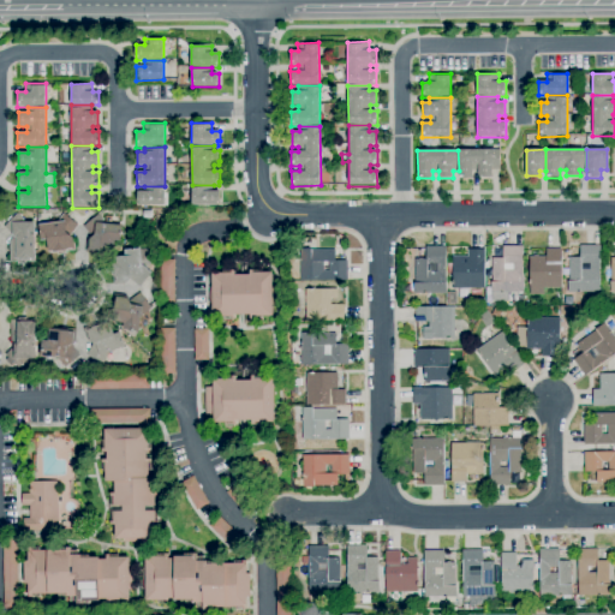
[(458,150),(500,150),(500,169),(491,171),(491,177),(479,177),(479,171),(472,171),(472,178),(459,178),(459,171),(458,150)]
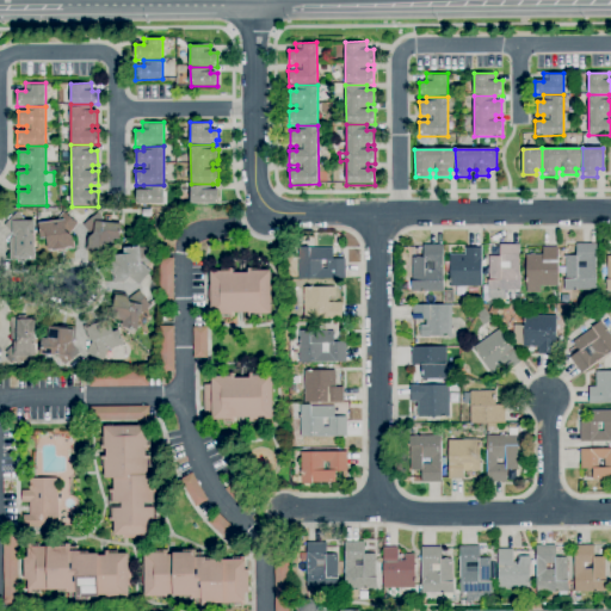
[(213,184),(213,190),(218,190),(218,201),(217,201),(217,204),(191,204),(191,184),(213,184)]
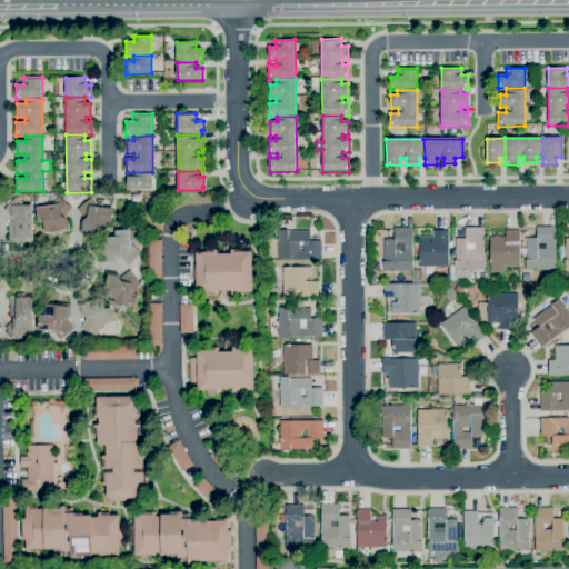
[(152,172),(152,190),(127,190),(127,178),(135,178),(133,172),(152,172)]
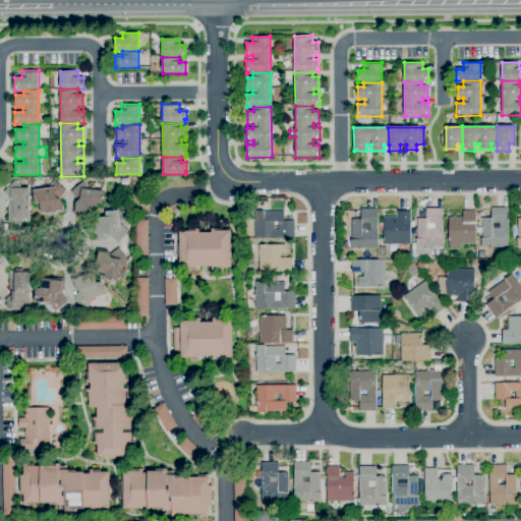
[(8,203),(12,198),(5,190),(16,180),(23,188),(30,188),(31,221),(24,221),(24,222),(15,222),(15,220),(8,221),(8,203)]
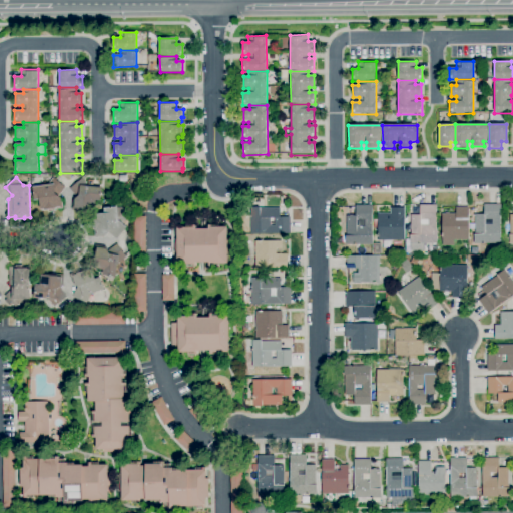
[(48,185),(53,178),(66,187),(59,196),(61,198),(63,209),(41,212),(40,200),(34,200),(33,187),(48,185)]
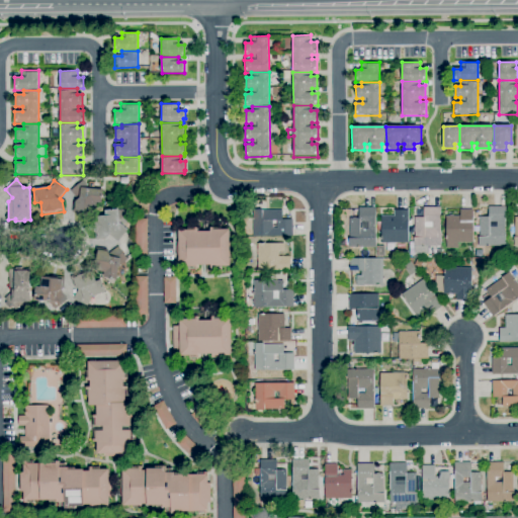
[(89,188),(103,189),(102,204),(97,203),(96,213),(75,211),(76,201),(78,200),(70,191),(83,180),(89,188)]
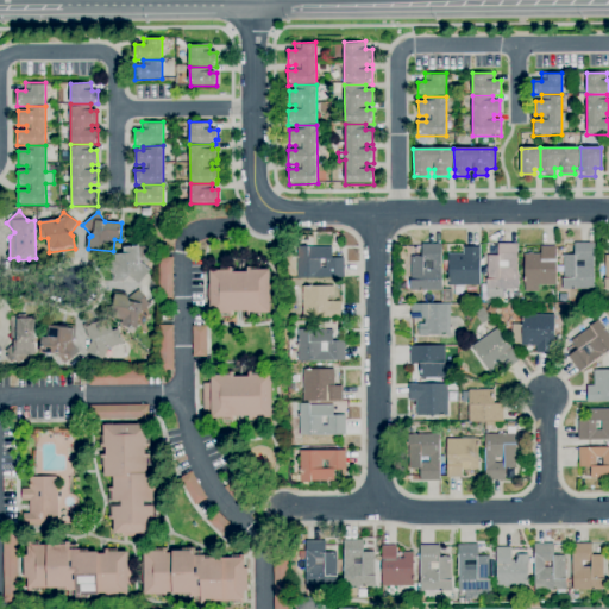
[(563,290),(563,280),(564,280),(564,255),(573,255),(573,243),(594,243),(594,290),(563,290)]
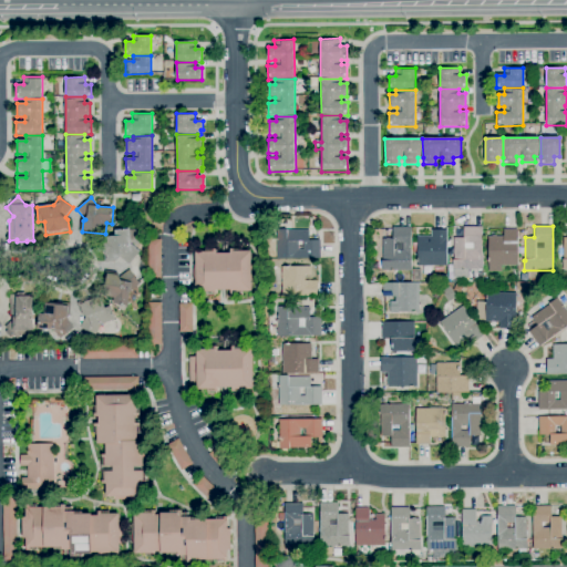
[(470,277),(453,277),(453,260),(454,260),(454,238),(464,238),(464,227),(482,227),(482,270),(470,270),(470,277)]
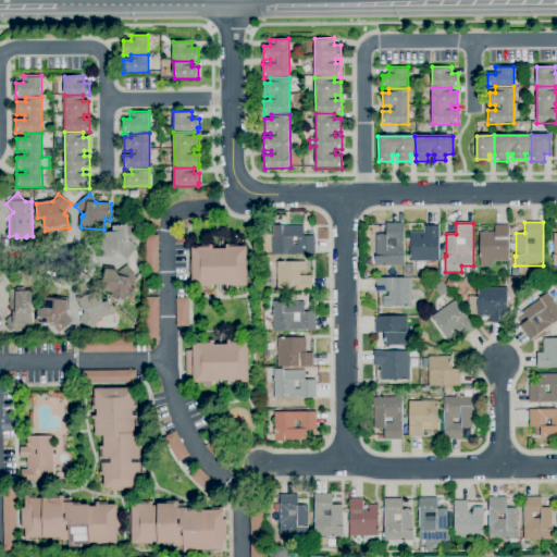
[(116,255),(104,256),(103,254),(98,254),(96,236),(104,235),(104,233),(113,232),(113,226),(127,224),(127,226),(136,225),(138,239),(130,240),(137,247),(126,260),(118,254),(116,255)]
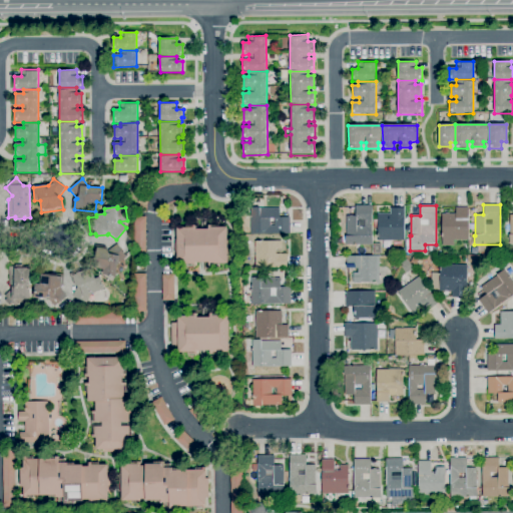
[(345,245),(345,236),(346,236),(346,216),(356,216),(356,206),(371,206),(371,245),(345,245)]
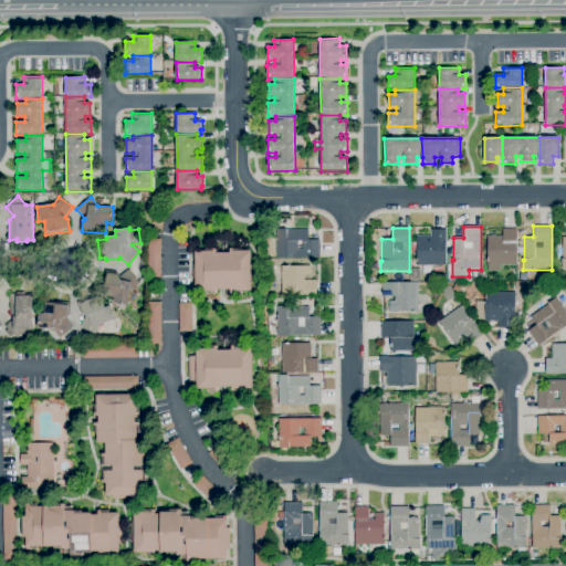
[(516,265),(486,265),(486,237),(502,237),(502,229),(516,229),(516,265)]
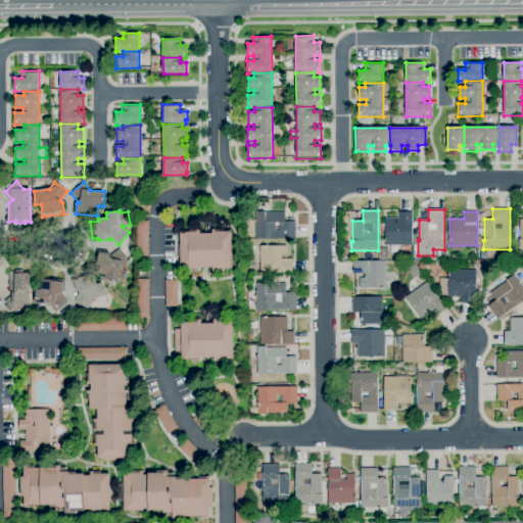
[(295,239),(256,239),(256,212),(285,212),(285,222),(295,222),(295,239)]
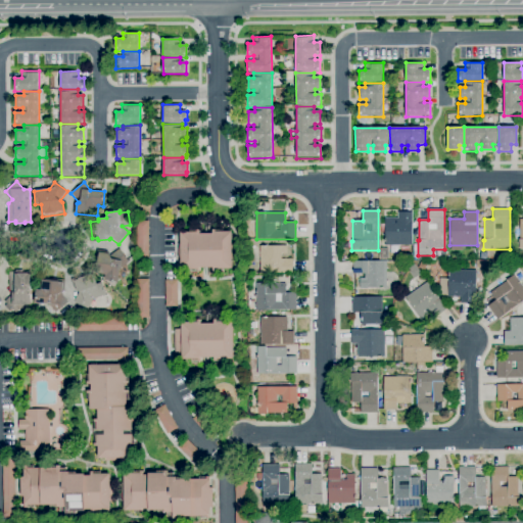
[(412,246),(384,246),(384,219),(398,219),(398,212),(412,212),(412,246)]
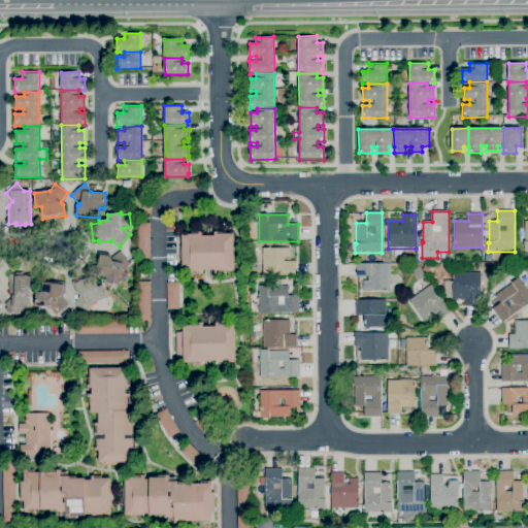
[(150,264),(137,264),(138,223),(150,223),(150,264)]
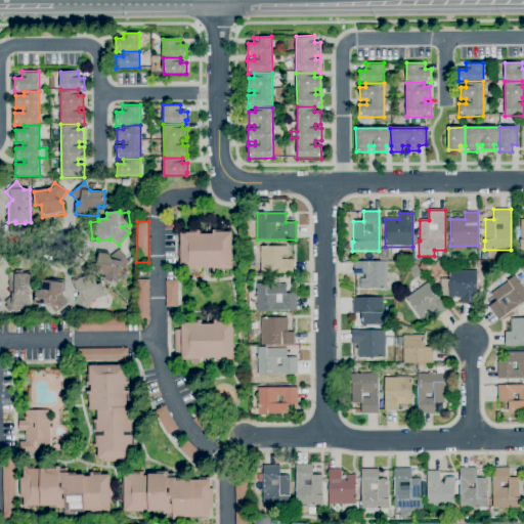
[(198,273),(198,271),(181,271),(180,233),(212,232),(212,229),(216,229),(216,232),(231,232),(232,270),(216,270),(216,272),(213,272),(213,269),(201,269),(201,273),(198,273)]
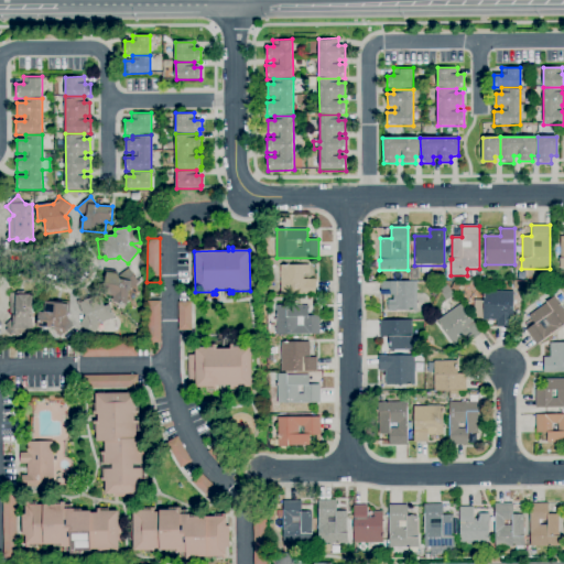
[(281,294),(280,266),(310,266),(310,274),(303,274),(303,280),(316,280),(316,294),(281,294)]
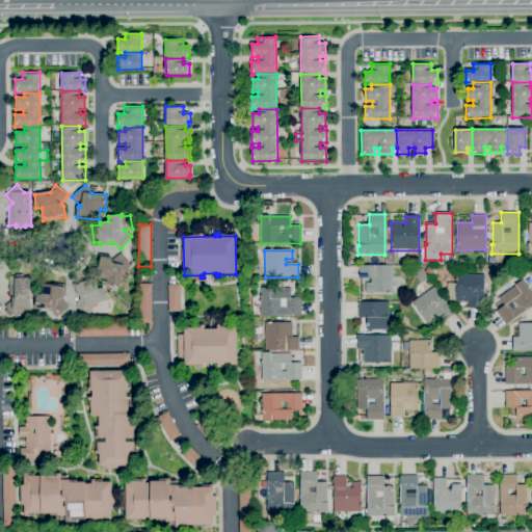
[(123,275),(128,276),(126,285),(121,284),(121,287),(106,285),(107,282),(97,280),(100,261),(98,260),(99,255),(109,256),(112,260),(122,253),(131,266),(123,272),(123,275)]
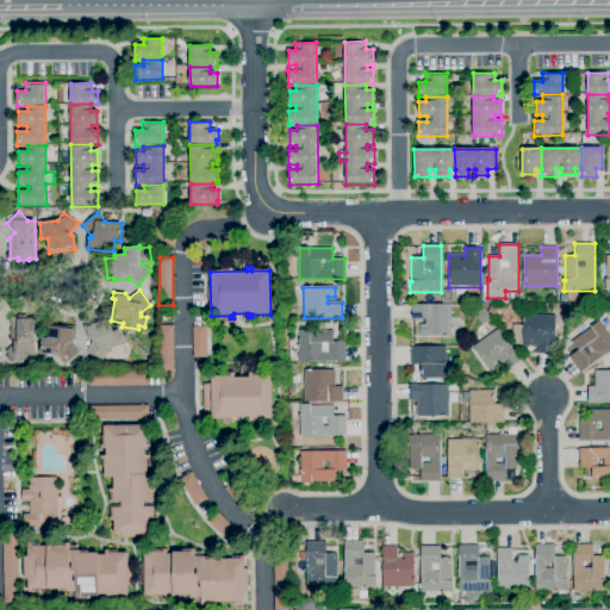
[(453,303),(443,303),(443,290),(453,290),(453,303)]
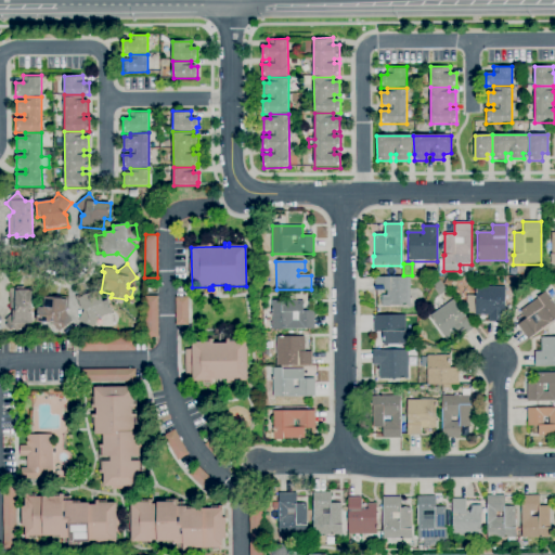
[(382,307),(381,296),(387,296),(387,291),(375,291),(375,278),(409,278),(410,306),(382,307)]
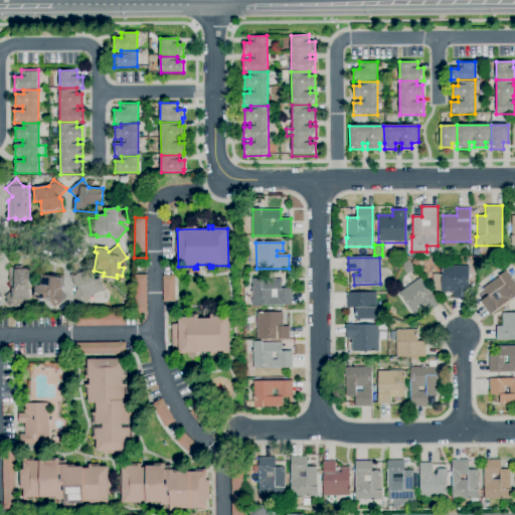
[(418,267),(411,264),(414,258),(420,261),(418,267)]
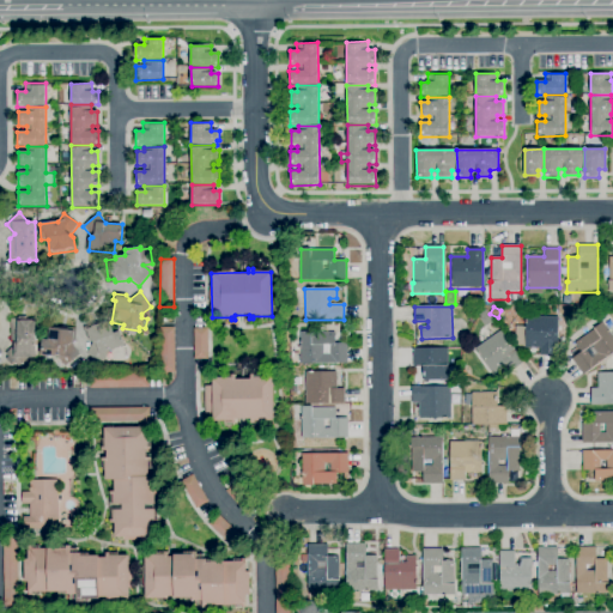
[(556,357),(540,356),(540,349),(525,349),(525,346),(515,346),(516,327),(526,327),(526,316),(558,317),(556,357)]
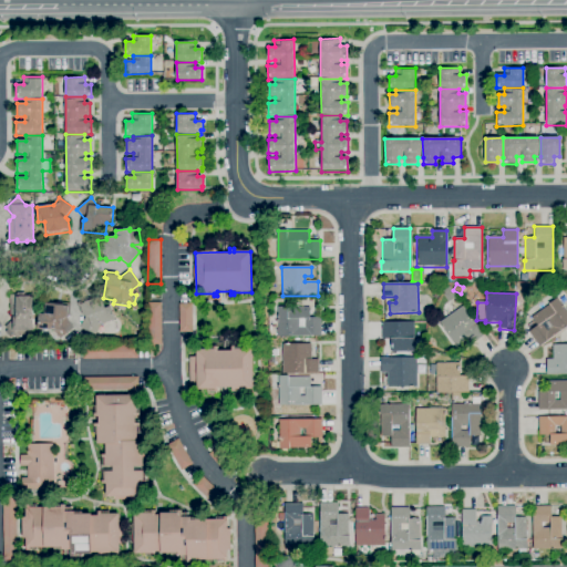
[(27,331),(18,340),(6,328),(14,319),(10,316),(10,295),(18,295),(18,297),(34,297),(34,331),(27,331)]
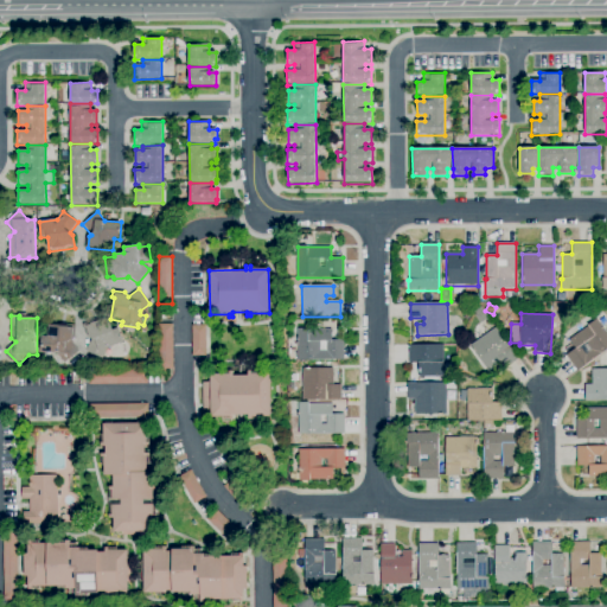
[(89,344),(82,325),(95,321),(95,323),(109,318),(114,330),(119,328),(125,343),(108,349),(102,359),(85,351),(89,344)]
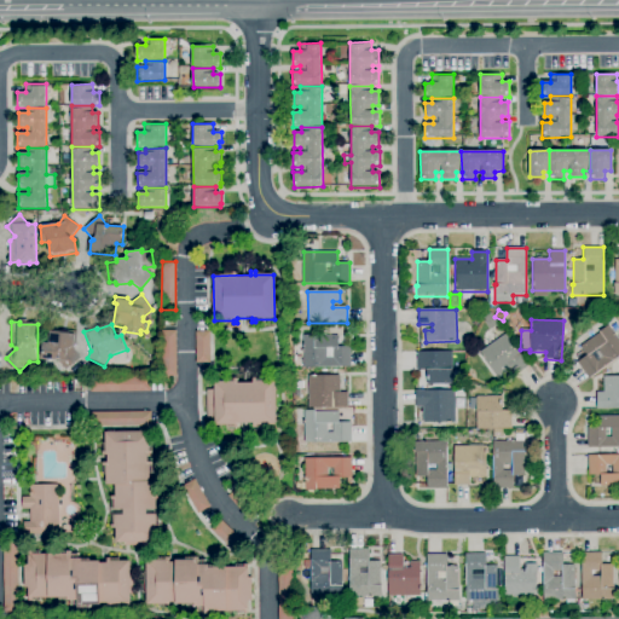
[(618,357),(588,379),(577,363),(588,356),(580,346),(608,327),(618,341),(618,357)]
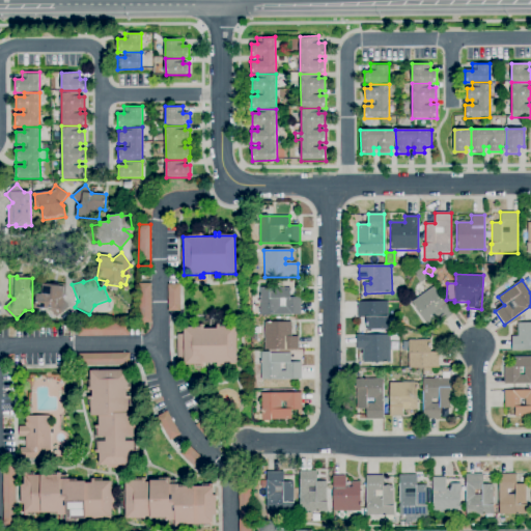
[(151,324),(138,324),(138,284),(151,283),(151,324)]
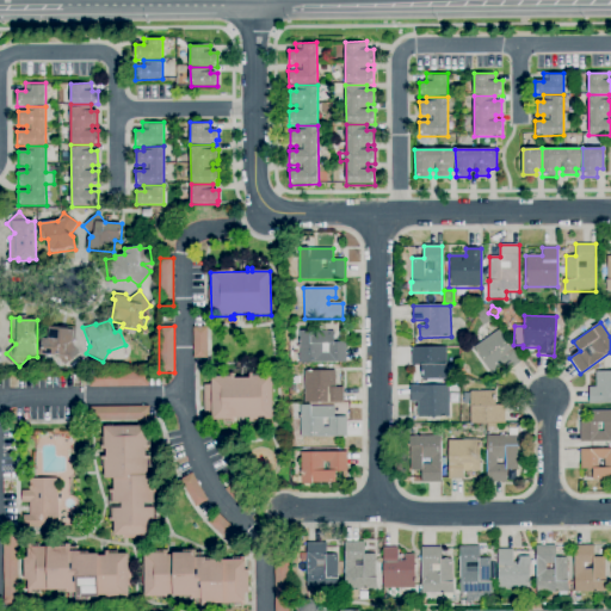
[(57,356),(41,355),(42,339),(48,339),(49,327),(75,329),(73,345),(80,353),(65,365),(57,356)]
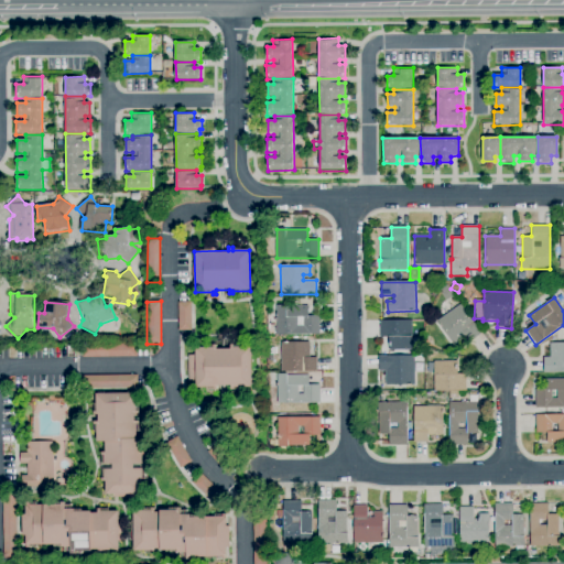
[(179,332),(177,302),(192,302),(192,332),(179,332)]
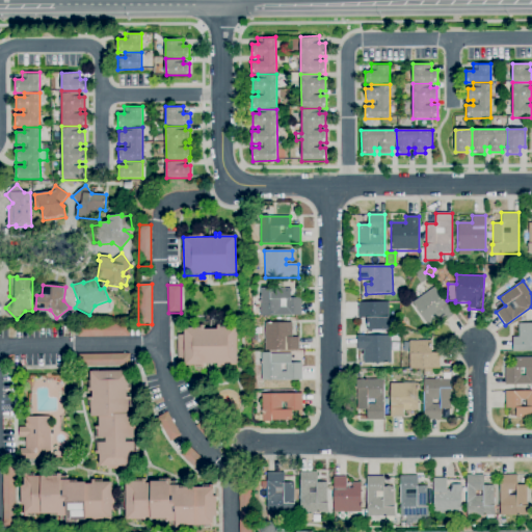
[(428,325),(413,303),(434,288),(454,315),(443,322),(440,317),(428,325)]
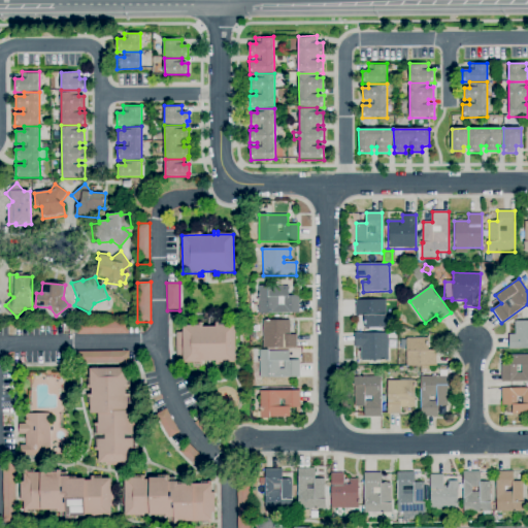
[(298,314),(259,314),(259,287),(288,287),(288,296),(298,296),(298,314)]
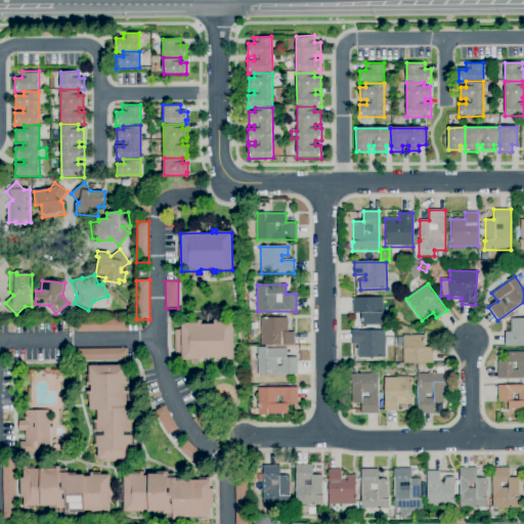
[(360,325),(360,313),(353,313),(353,298),(383,298),(383,325),(360,325)]
